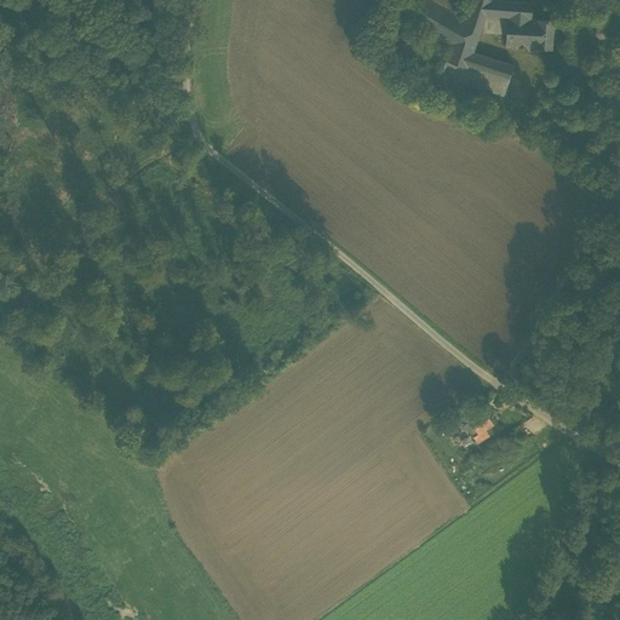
[(405,0),(397,12),(414,22),(430,32),(452,44),(472,52),(480,33),(486,16),(489,0),(474,0),(468,22),(429,0),(405,0)]
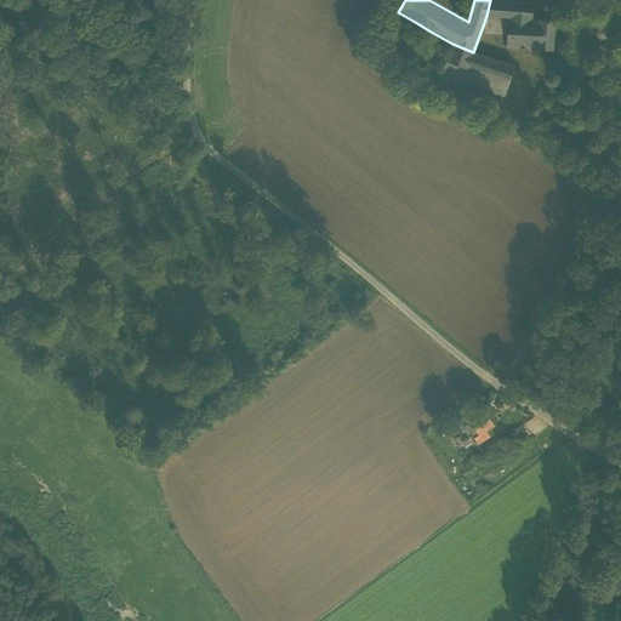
[(429,0),(468,22),(474,0),(429,0)]
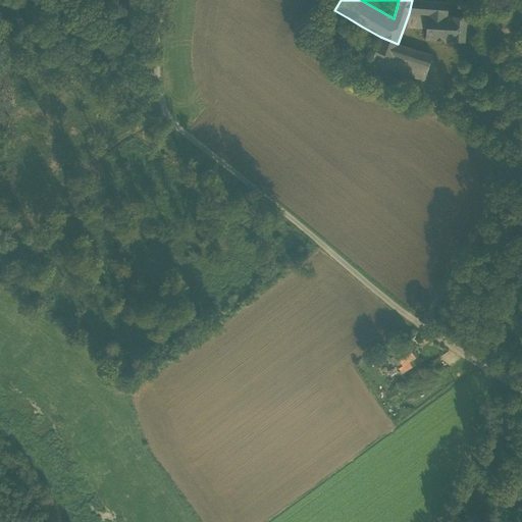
[(448,3),(415,0),(412,0),(409,13),(427,14),(426,30),(425,39),(444,40),(446,15),(447,15),(448,3)]
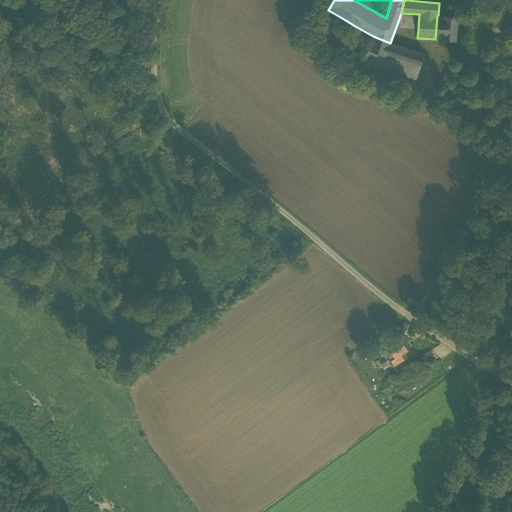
[(401,13),(396,27),(418,29),(419,14),(401,13)]
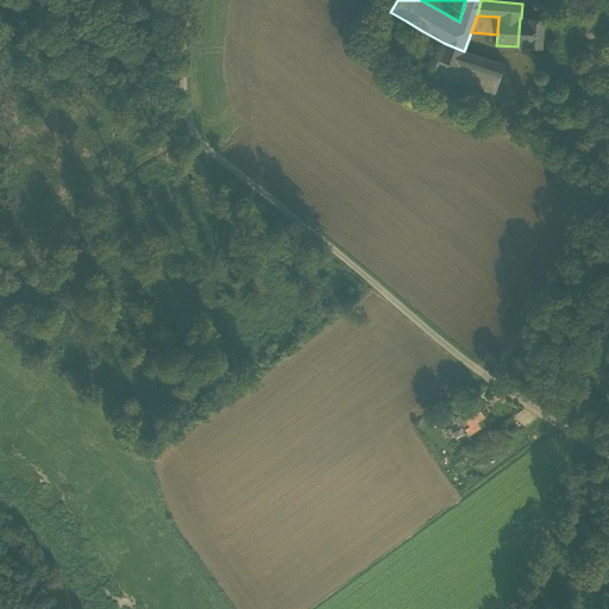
[(518,46),(541,49),(544,20),(521,18),(520,18),(518,46)]
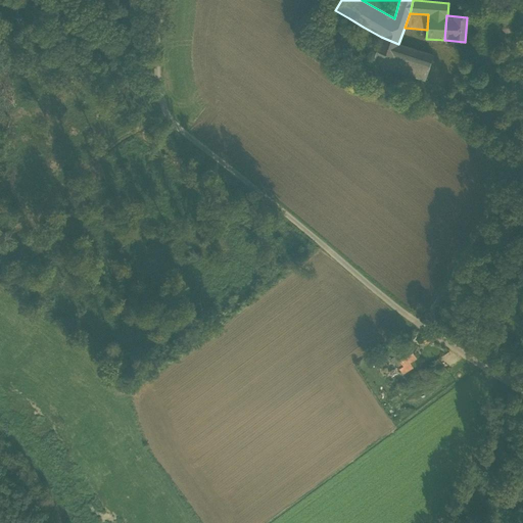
[(359,33),(363,27),(349,18),(345,26),(359,33)]
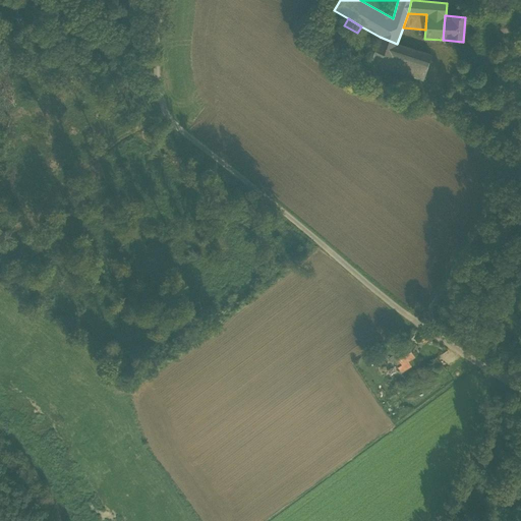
[(431,55),(397,44),(380,37),(375,50),(370,63),(423,80),(427,67),(431,55)]
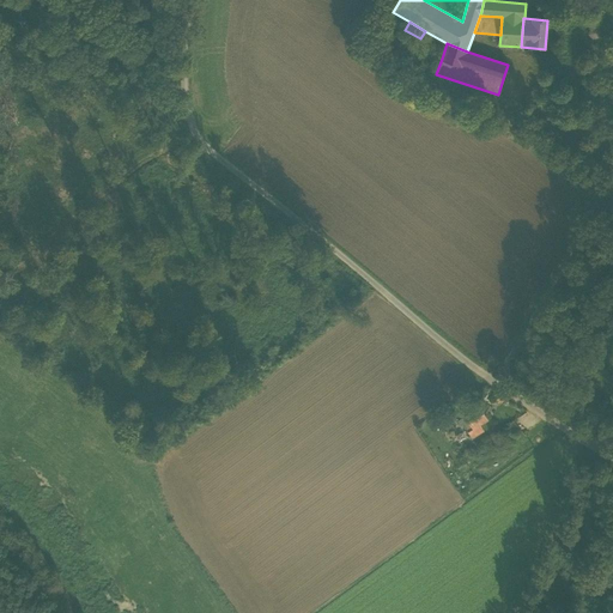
[(473,429),(480,424),(489,419),(479,404),(463,413),(473,429)]
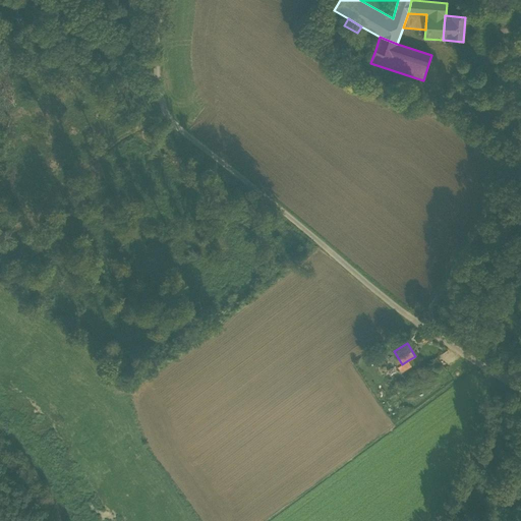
[(398,366),(401,372),(411,366),(408,360),(402,364),(398,366)]
